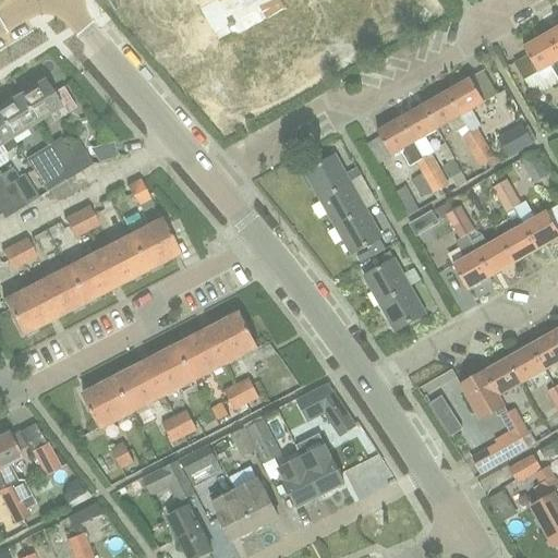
[(194,0),(261,113),(313,83),(305,71),(296,76),(252,0),(194,0)]
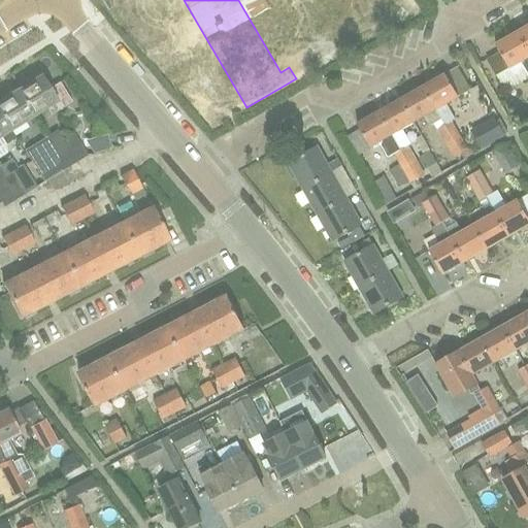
[(272,0),(294,38),(359,0),(272,0)]
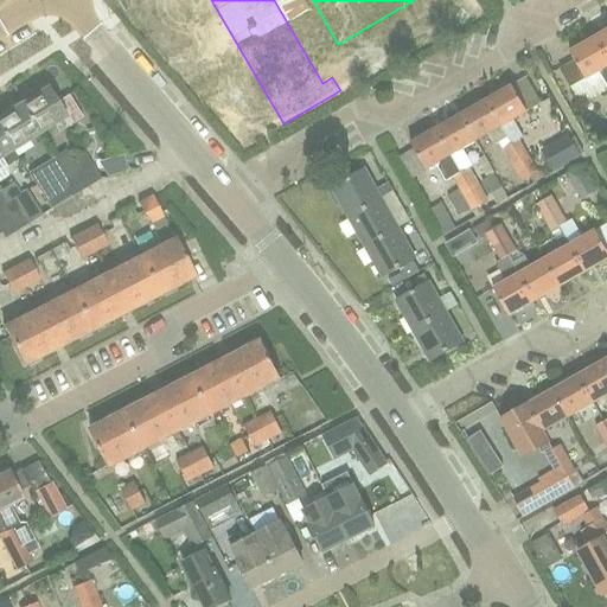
[(606,53),(598,37),(572,52),(577,62),(562,71),(573,89),(600,74),(606,85),(606,53)]
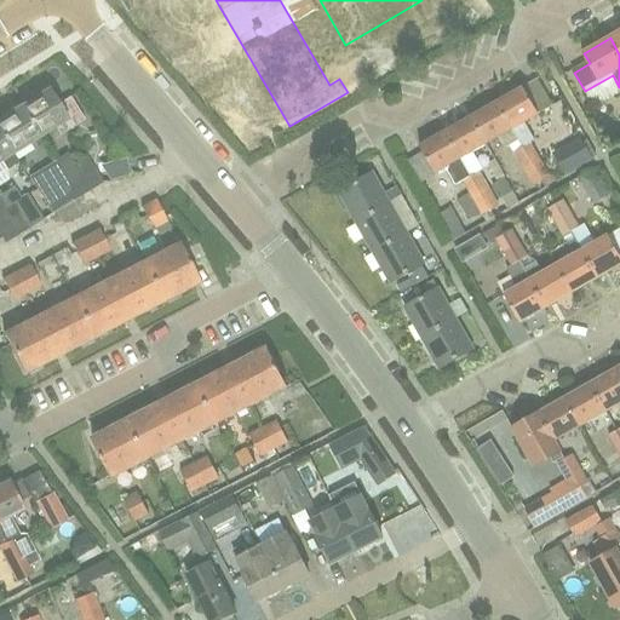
[(523,87),(498,102),(523,148),(514,153),(522,168),(540,159),(530,143),(535,139),(526,124),(539,115),(523,87)]
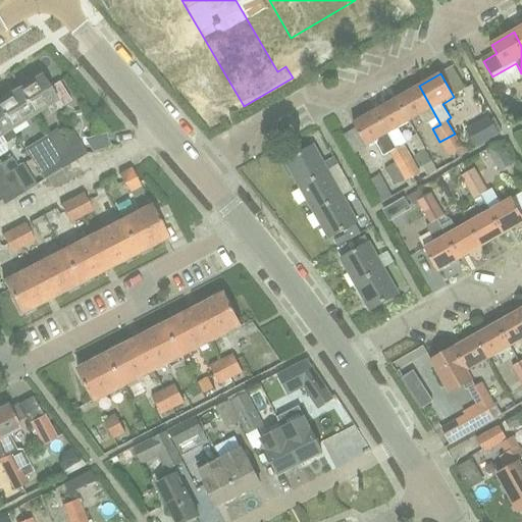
[(40,74),(16,89),(32,115),(46,106),(50,113),(70,100),(58,82),(48,88),(40,74)]
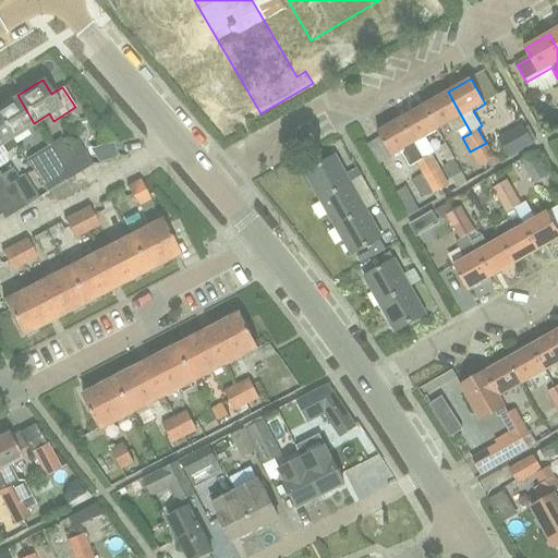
[(448,92),(424,106),(438,131),(449,125),(455,133),(459,132),(462,137),(471,133),(448,92)]
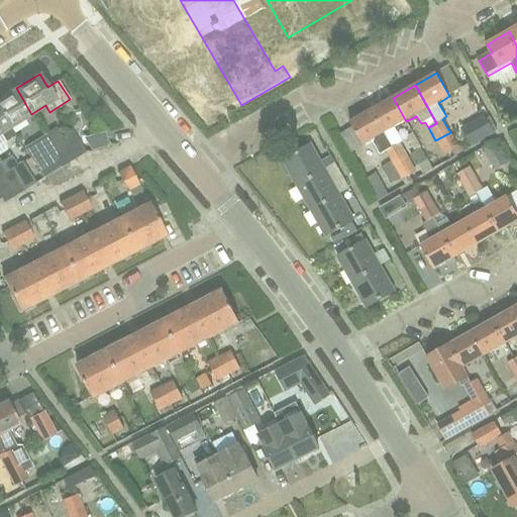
[(16,88),(0,98),(0,111),(10,127),(31,114),(16,88)]
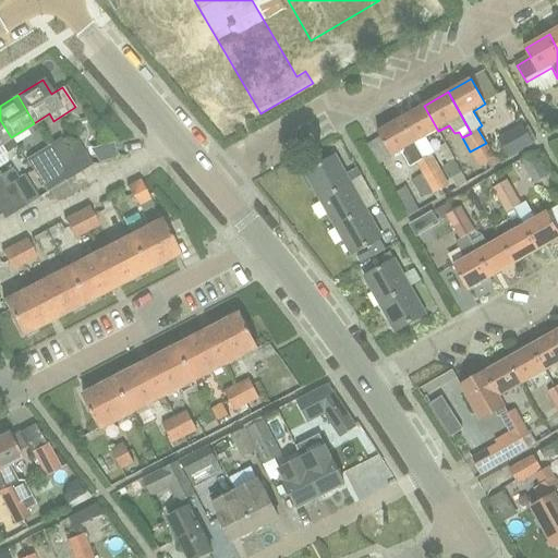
[(401,119),(415,145),(425,140),(438,131),(424,106),(401,119)]
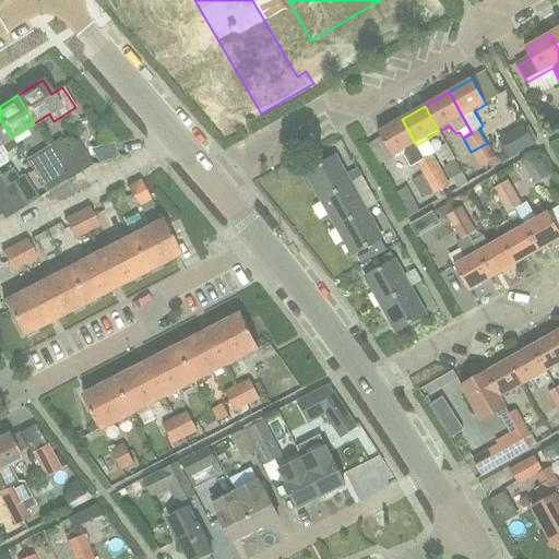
[(424,161),(416,145),(402,119),(378,133),(393,158),(402,153),(411,167),(417,164),(423,175),(412,180),(423,199),(432,193),(426,180),(440,171),(442,170),(433,154),(431,156),(424,161)]
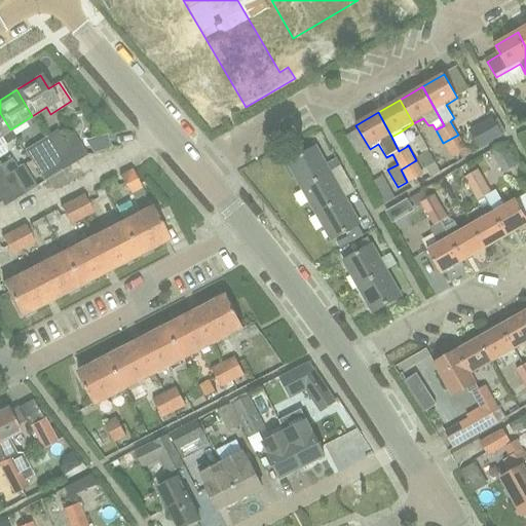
[(0,136),(1,136),(5,143),(14,137),(10,129),(0,113),(0,136)]
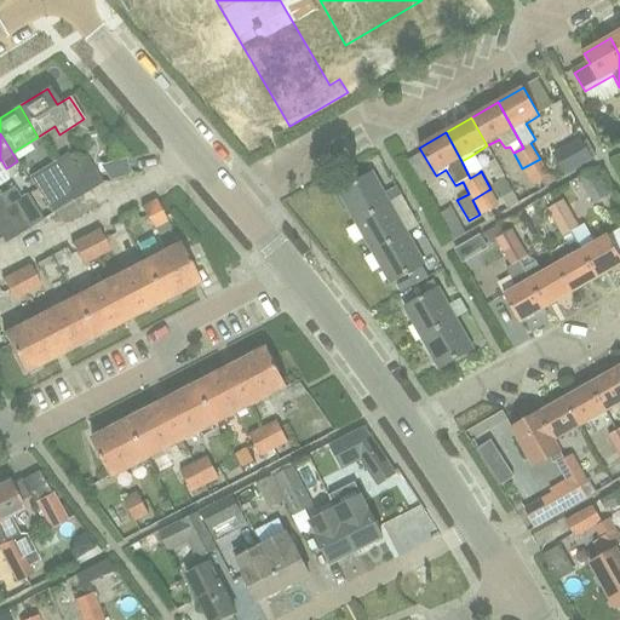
[(569,150),(556,159),(566,177),(579,168),(569,150)]
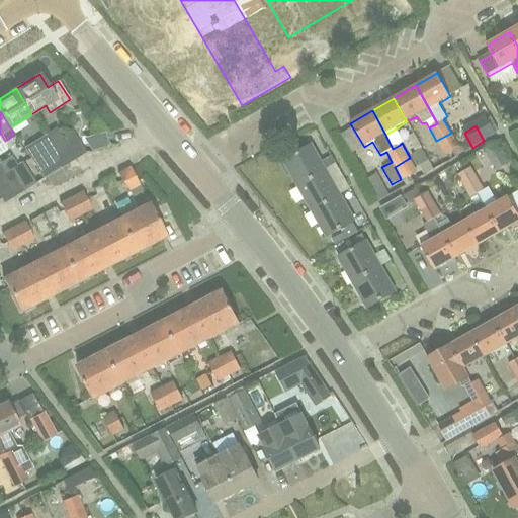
[(56,127),(45,135),(51,144),(54,151),(57,155),(64,166),(85,153),(72,131),(62,137),(56,127)]
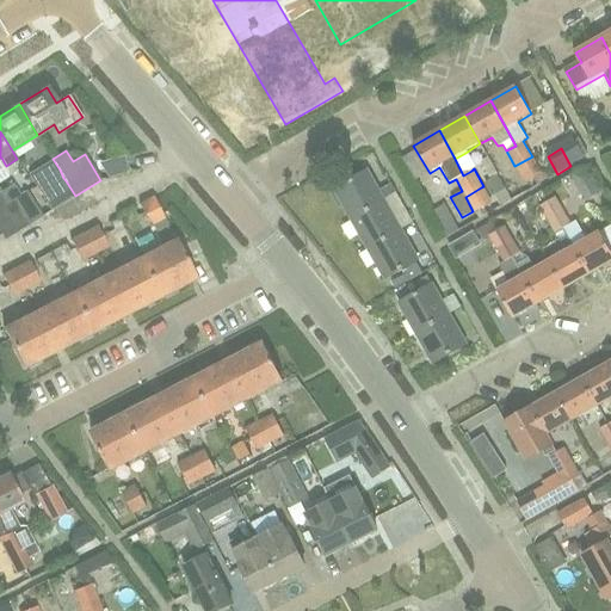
[(124,156),(98,165),(107,180),(129,174),(124,156)]
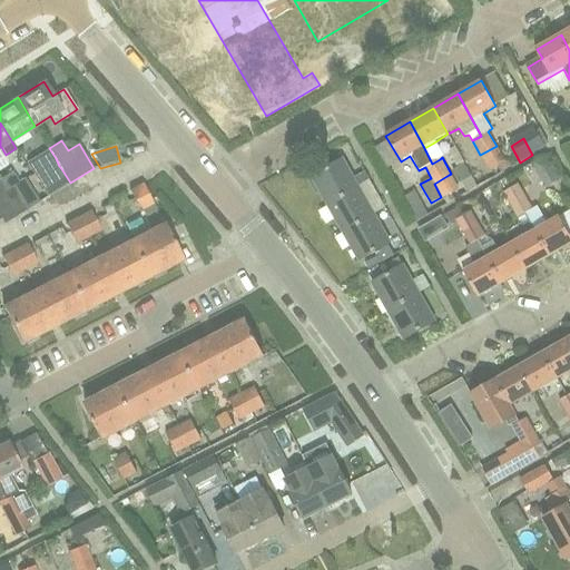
[(505,160),(497,146),(480,155),(490,172),(498,167),(501,173),(514,165),(512,161),(508,159),(505,160)]
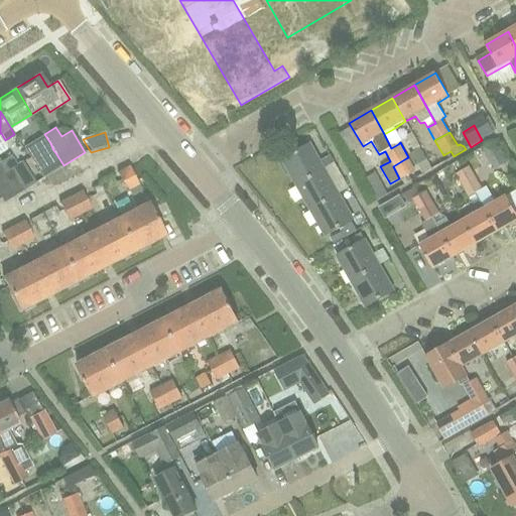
[(481,148),(495,169),(509,160),(496,139),(481,148)]
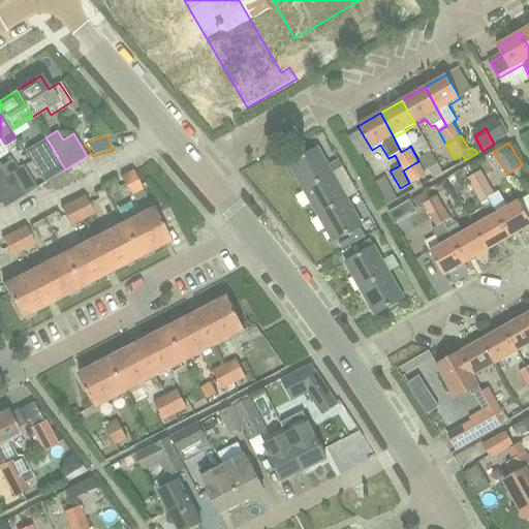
[(34,158),(30,160),(43,183),(65,169),(58,158),(55,154),(52,147),(34,158)]
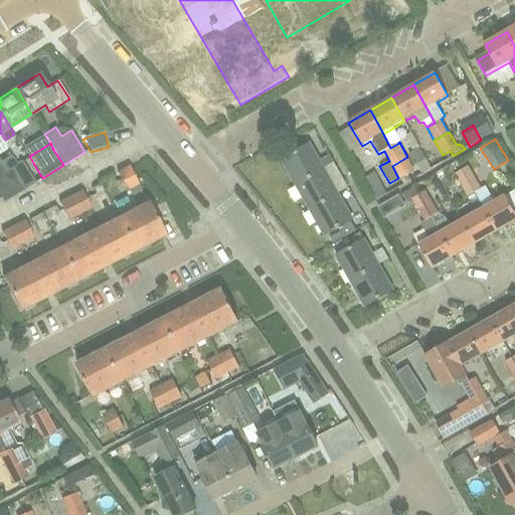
[(327,155),(318,160),(309,144),(281,160),(295,184),(323,168),(332,163),(327,155)]
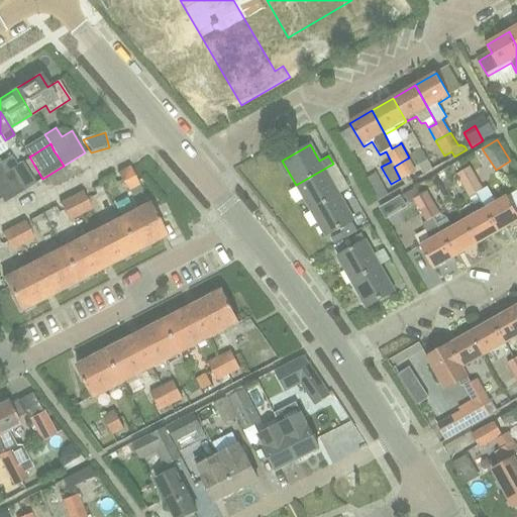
[(416,167),(427,161),(421,148),(410,154),(416,167)]
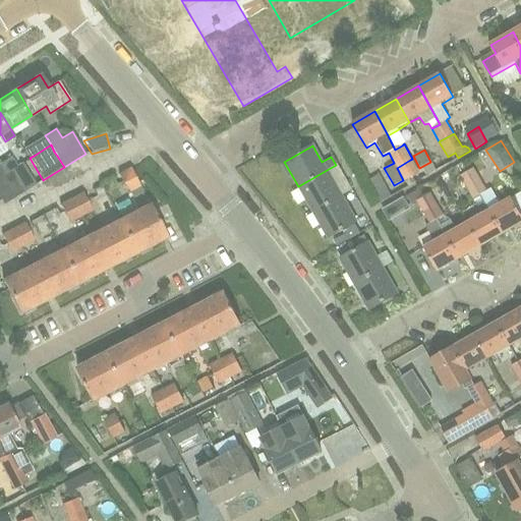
[(11,155),(0,162),(0,163),(3,168),(6,174),(1,177),(13,197),(24,190),(36,183),(29,172),(22,161),(17,164),(11,155)]
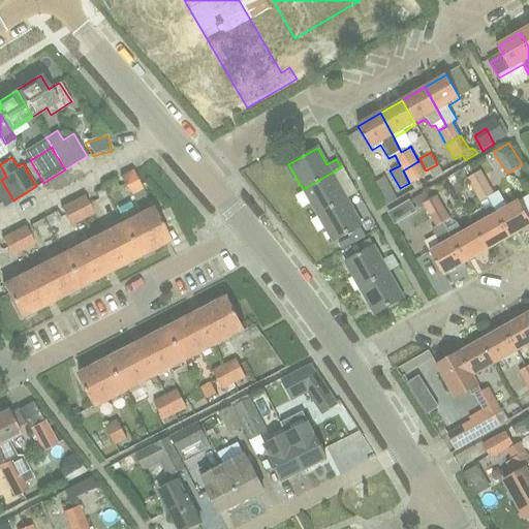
[(427,176),(418,161),(416,162),(403,170),(409,183),(410,182),(411,184),(419,180),(427,176)]
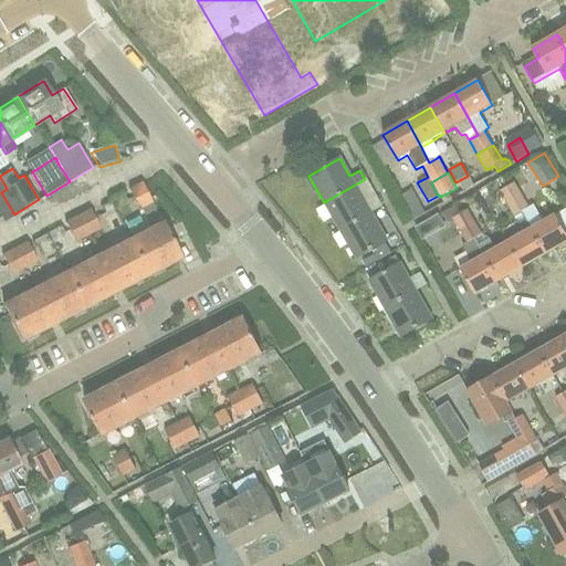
[(0,177),(0,213),(4,220),(14,215),(1,192),(7,189),(3,182),(0,177)]
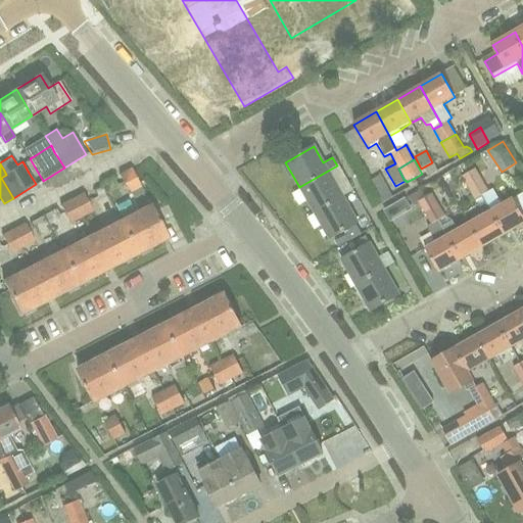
[(119,175),(128,193),(140,187),(131,168),(119,175)]
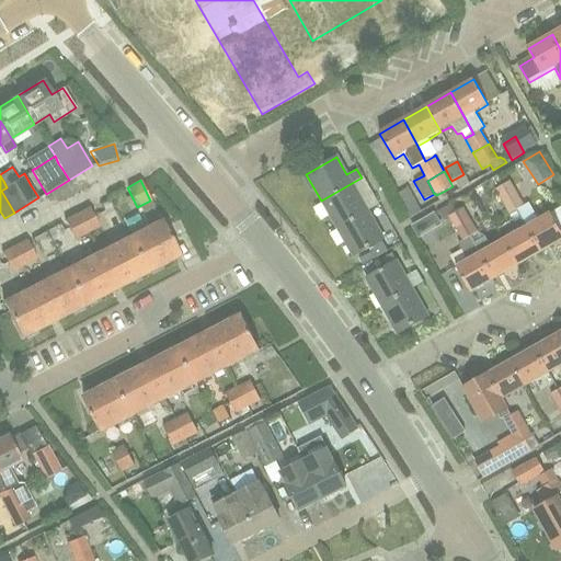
[(510,181),(502,185),(516,209),(524,205),(510,181)]
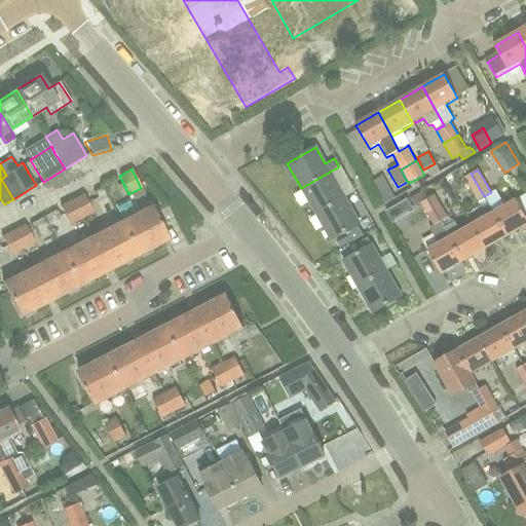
[(330,172),(301,188),(315,214),(344,197),(330,172)]
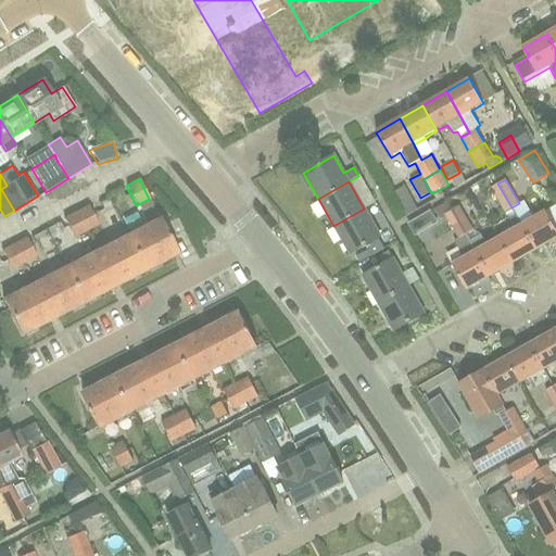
[(512,207),(497,184),(490,188),(504,212),(512,207)]
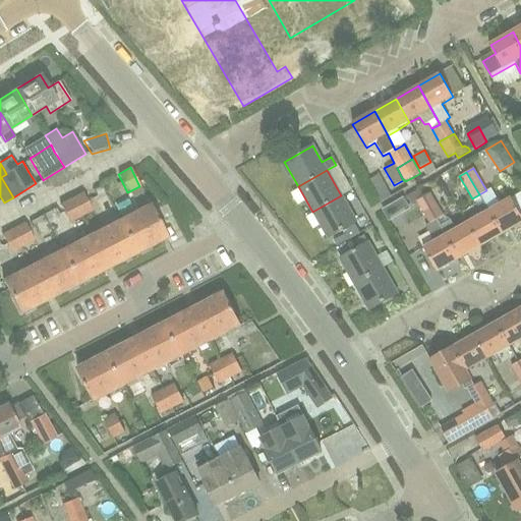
[(139,186),(127,192),(130,198),(142,191),(139,186)]
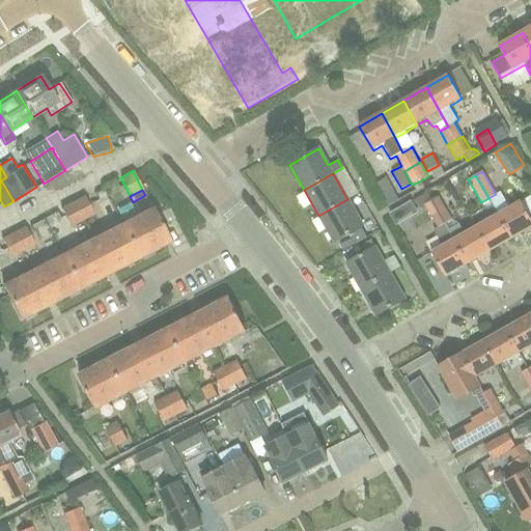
[(73,202),(82,221),(94,215),(84,196),(73,202)]
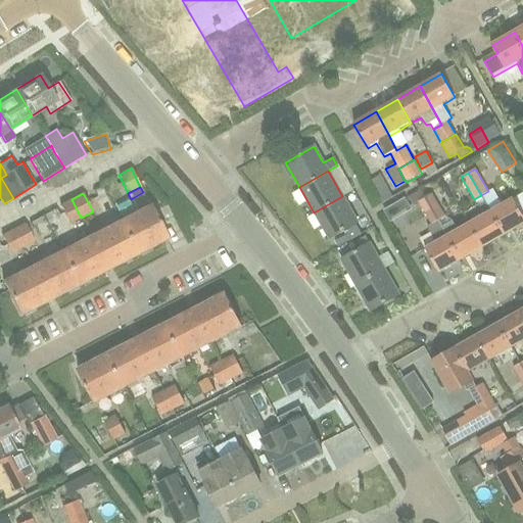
[(432,193),(425,196),(438,220),(444,217),(432,193)]
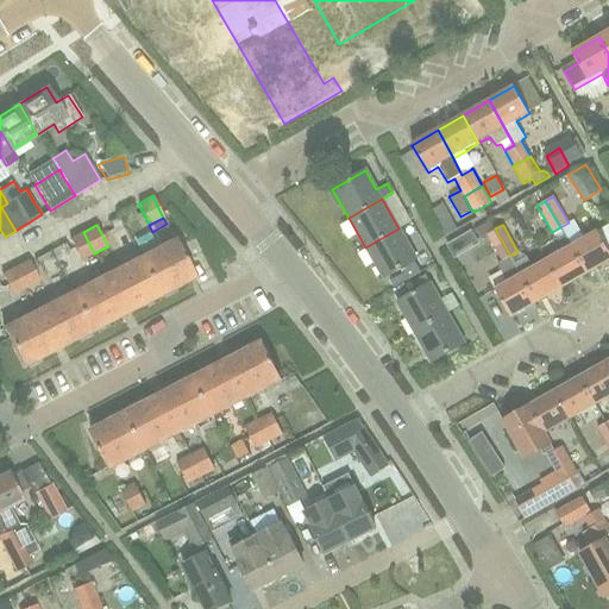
[(415,258),(399,228),(365,248),(382,277),(415,258)]
